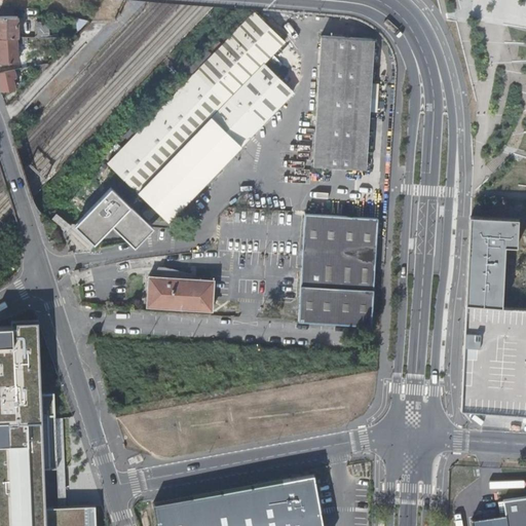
[(108,163),(109,164),(126,180),(168,220),(294,90),(265,64),(267,62),(295,88),(305,79),(283,58),(275,50),(285,41),(255,11),(213,54),(208,49),(186,71),(192,76),(160,109),(155,104),(124,136),(129,141),(108,163)]
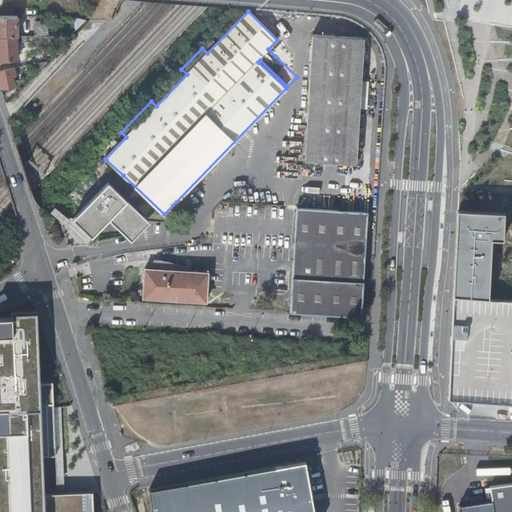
[(0,36),(16,36),(17,36),(17,16),(0,15),(0,36)]
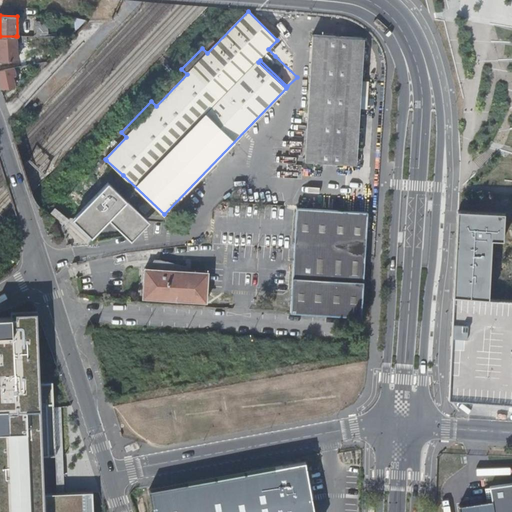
[(304,160),(357,163),(364,37),(312,34),(304,160)]
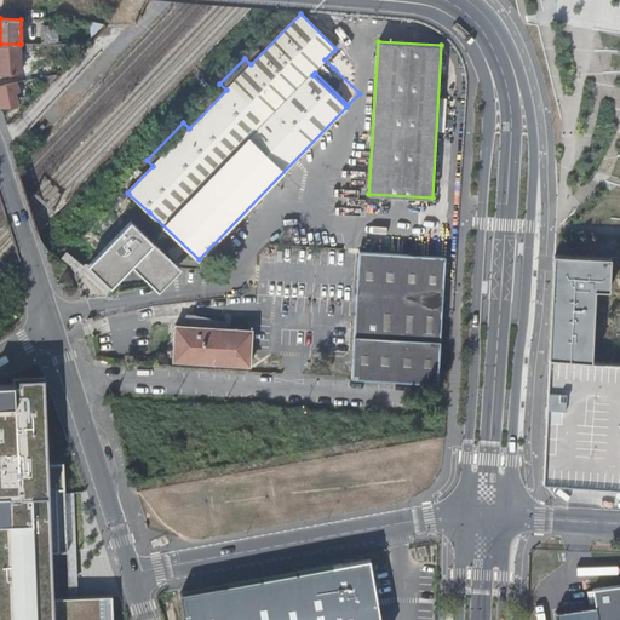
[(33,49),(33,44),(21,44),(19,44),(19,45),(0,46),(0,74),(21,73),(19,49),(33,49)]
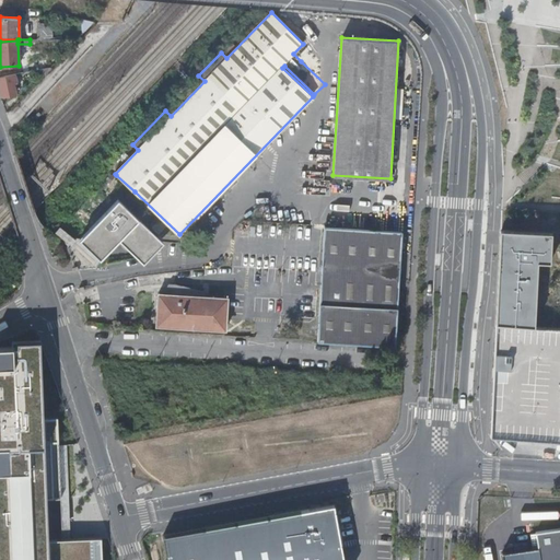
[(311,50),(303,44),(293,54),(301,61),(311,50)]
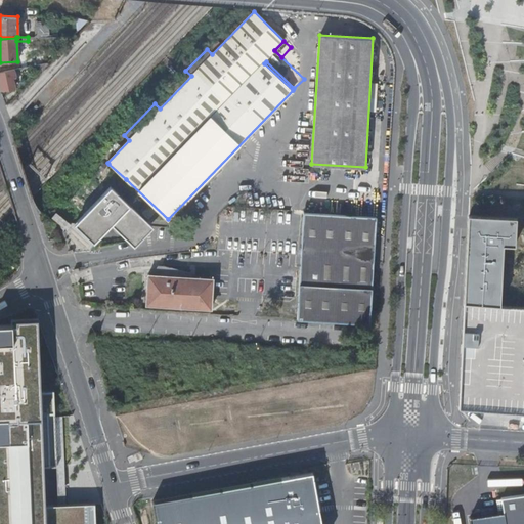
[(14,70),(0,72),(0,79),(2,90),(13,87),(11,78),(15,77),(14,70)]
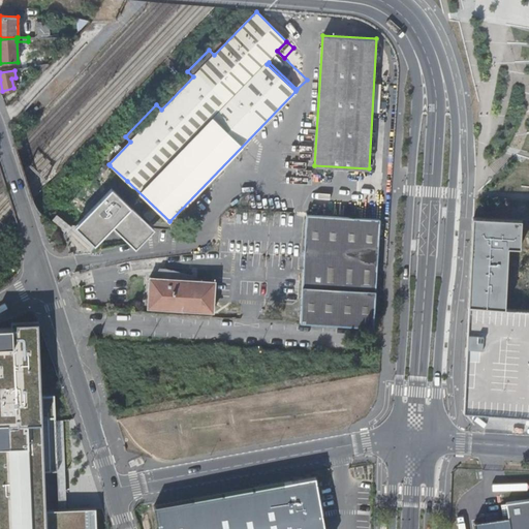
[(115,185),(75,226),(96,246),(115,226),(137,248),(157,227),(133,206),(134,204),(115,185)]
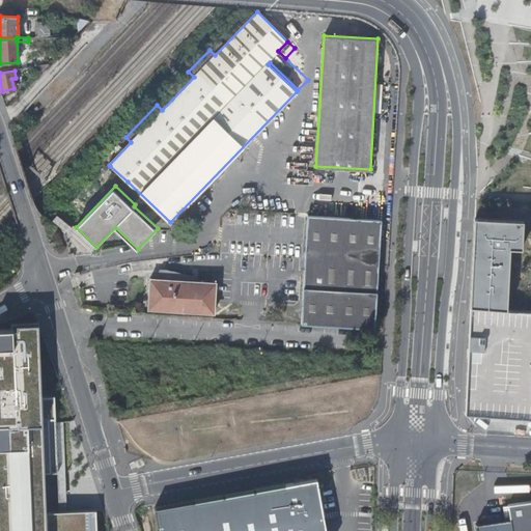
[(373,329),(381,219),(308,214),(300,324),(373,329)]
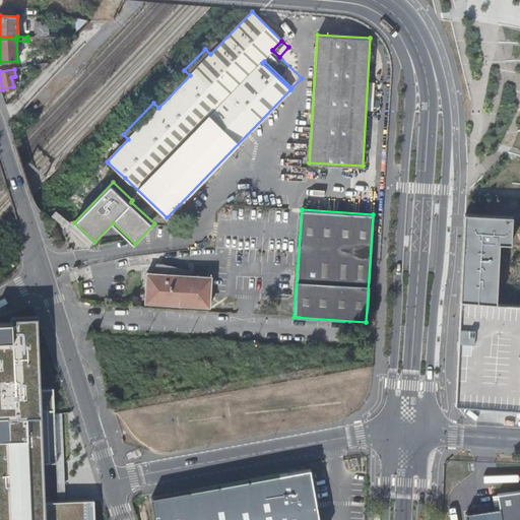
[(145,302),(212,307),(214,274),(147,269),(145,302)]
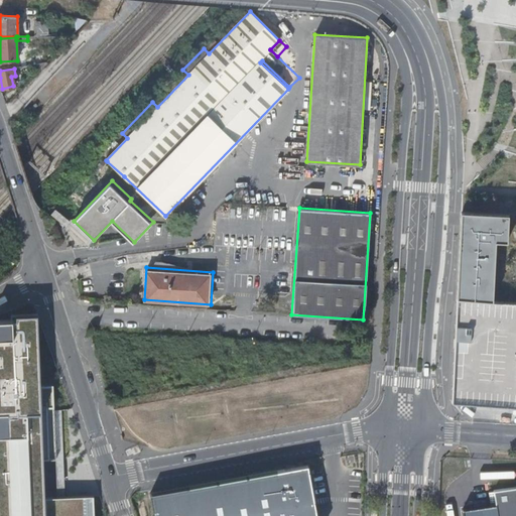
[(515,404),(515,300),(462,297),(457,400),(515,404)]
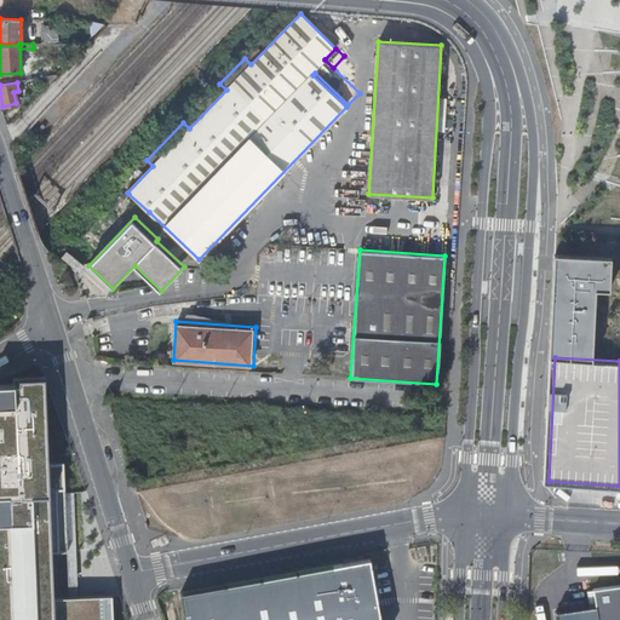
[(115,619),(114,598),(79,600),(75,492),(67,493),(65,464),(50,464),(46,382),(19,383),(19,390),(0,390),(0,619),(115,619)]
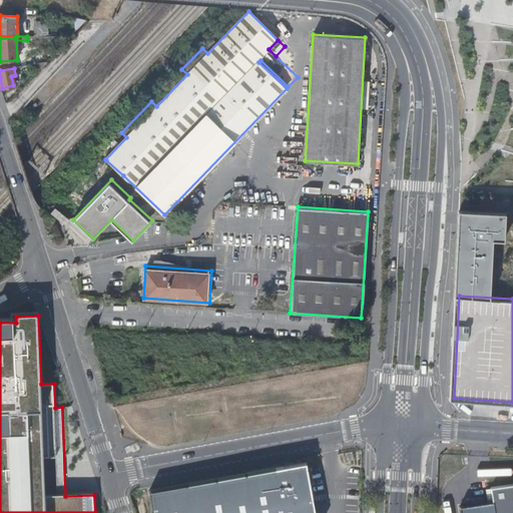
[(156,512),(315,512),(306,463),(152,492),(156,512)]
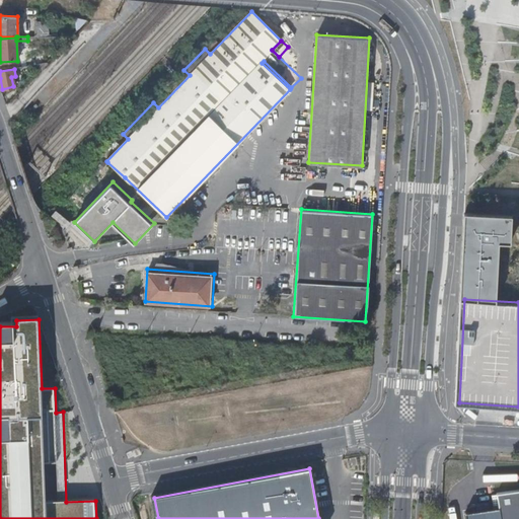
[(518,518),(518,489),(493,493),(494,501),(463,506),(465,518),(518,518)]
